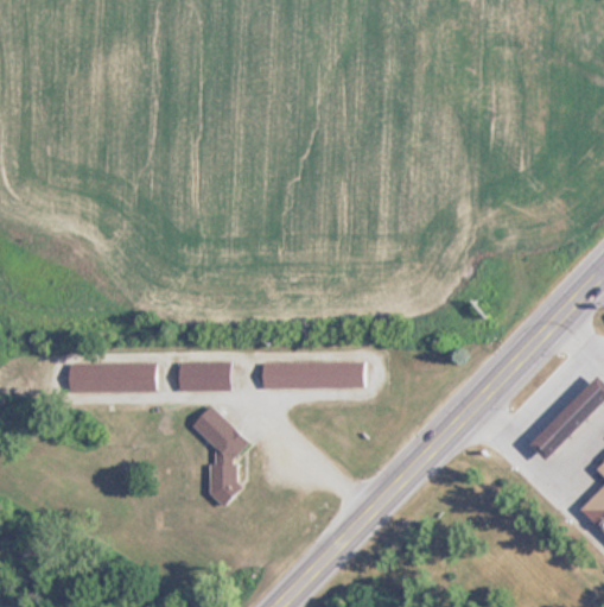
[(228,391),(228,362),(177,362),(177,391),(228,391)]
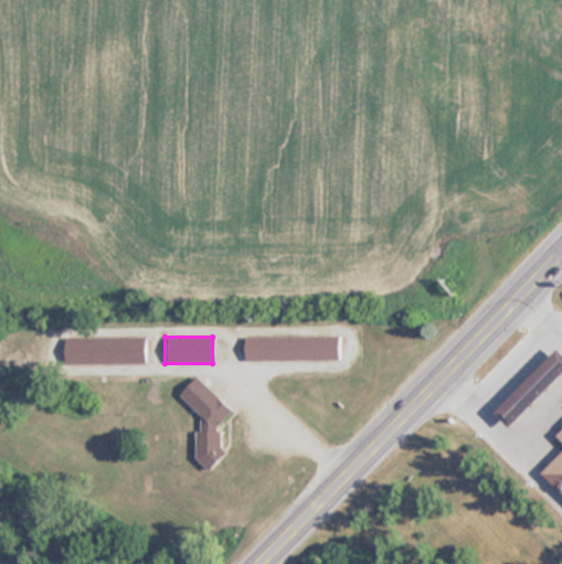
[(142,338),(63,338),(63,363),(142,363),(142,338)]
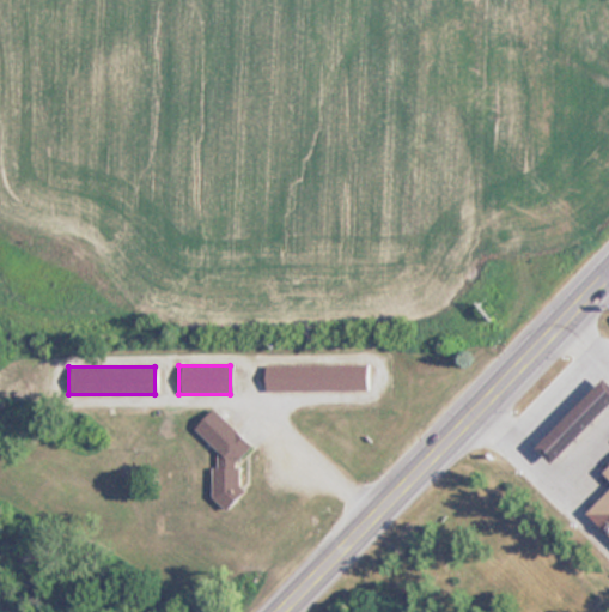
[(364,367),(262,367),(262,391),(364,391),(364,367)]
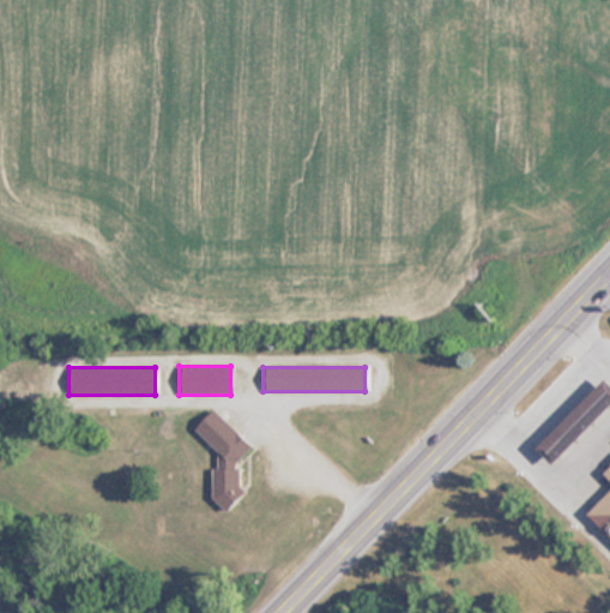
[(553,464),(609,404),(609,388),(602,380),(536,449),(553,464)]
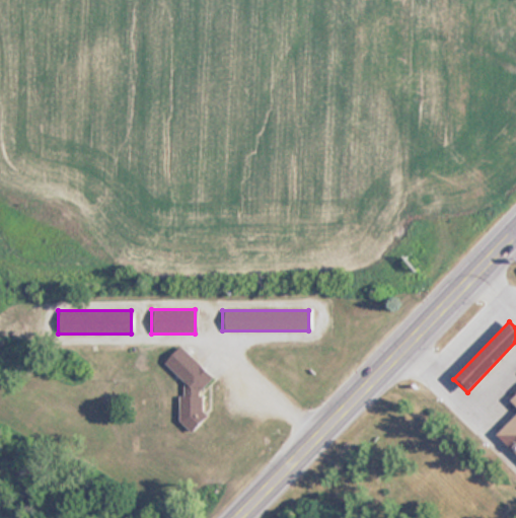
[(182,381),(183,394),(178,398),(179,422),(190,431),(193,431),(202,422),(202,398),(196,392),(211,377),(178,347),(163,363),(182,381)]
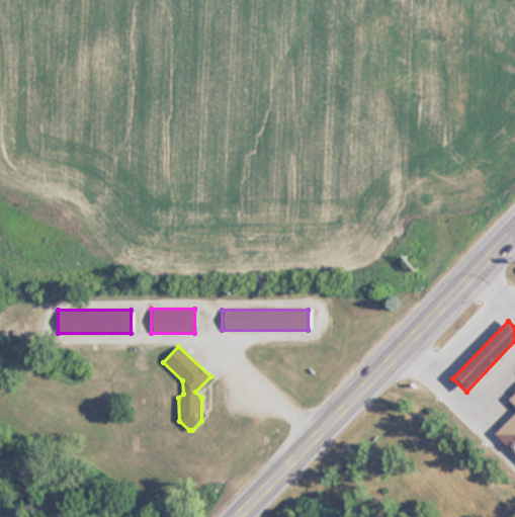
[(514,392),(508,399),(514,406),(514,414),(495,434),(514,454),(514,392)]
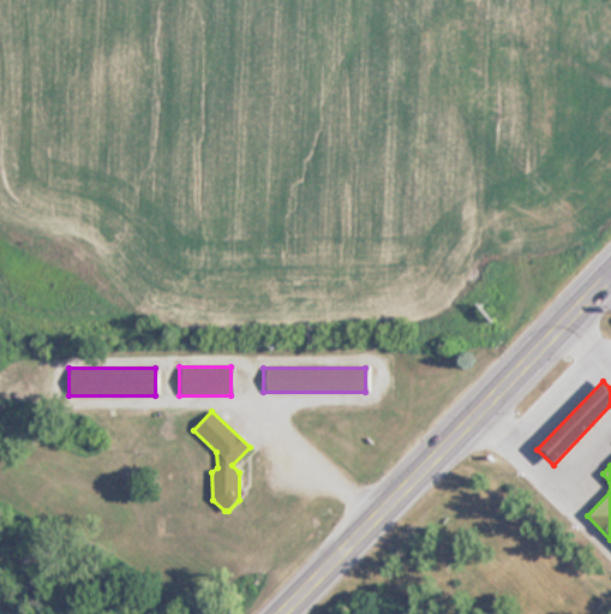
All buildings are outlined.
